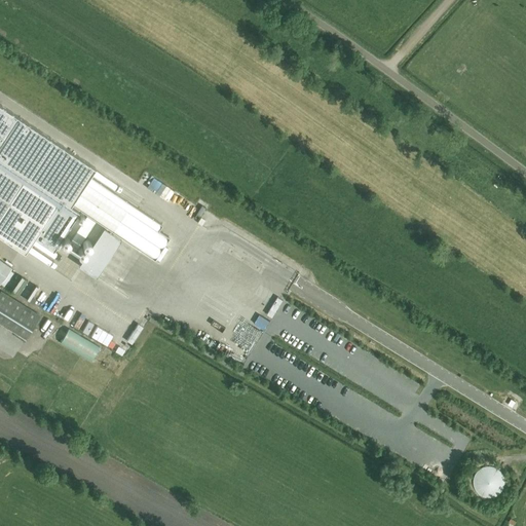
[(0,235),(25,252),(34,236),(52,248),(80,208),(154,258),(168,236),(158,229),(162,223),(89,175),(95,166),(0,103),(0,235)]
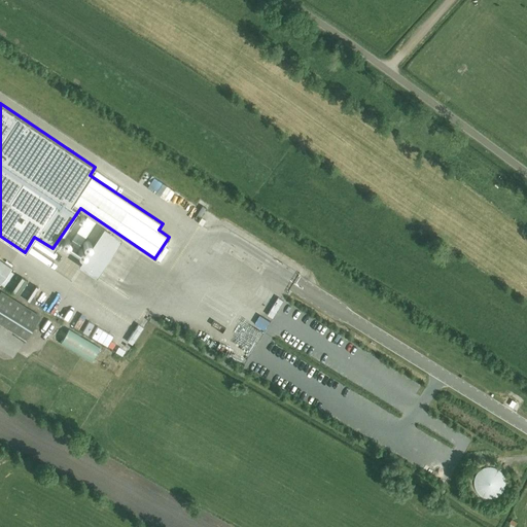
[(0,284),(11,269),(0,259),(0,284)]
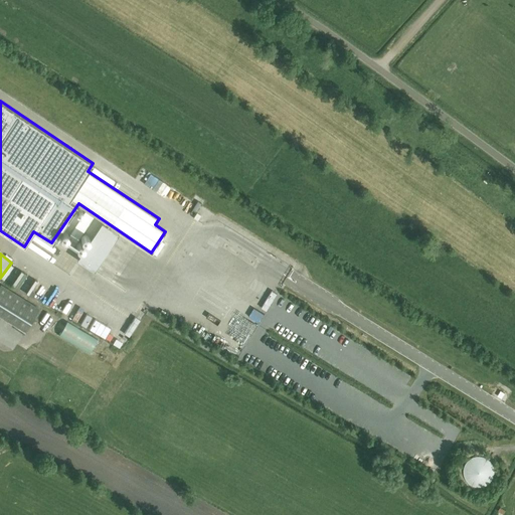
[(0,285),(0,316),(25,332),(39,309),(0,285)]
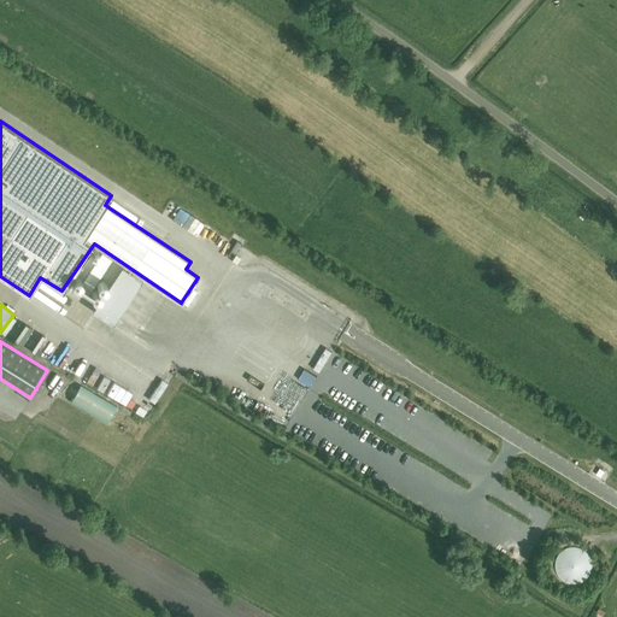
[(117,406),(80,386),(70,403),(107,423),(117,406)]
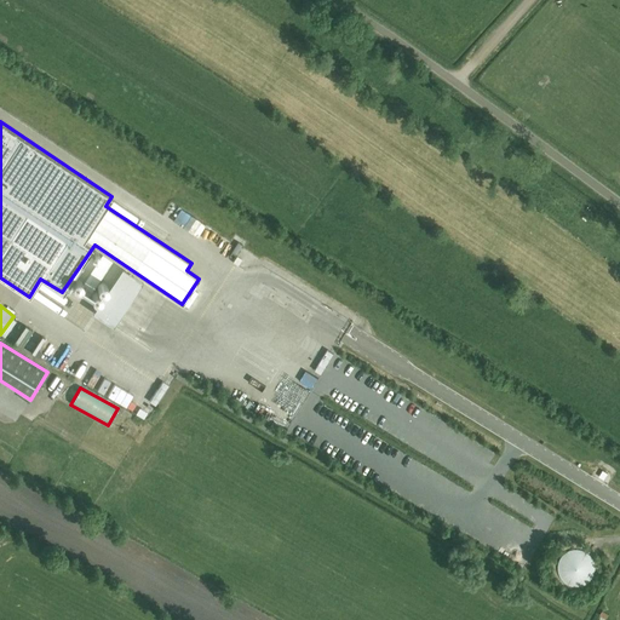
[(560,562),(558,566),(558,572),(560,575),(562,579),(563,581),(567,584),(570,585),(575,586),(579,586),(581,586),(585,585),(586,584),(589,581),(591,580),(592,578),(595,574),(595,570),(596,566),(595,563),(593,560),(592,557),(590,555),(587,552),(585,551),(581,550),(579,550),(575,549),(572,550),(569,551),(567,552),(564,554),(562,556),(561,558),(560,562)]
